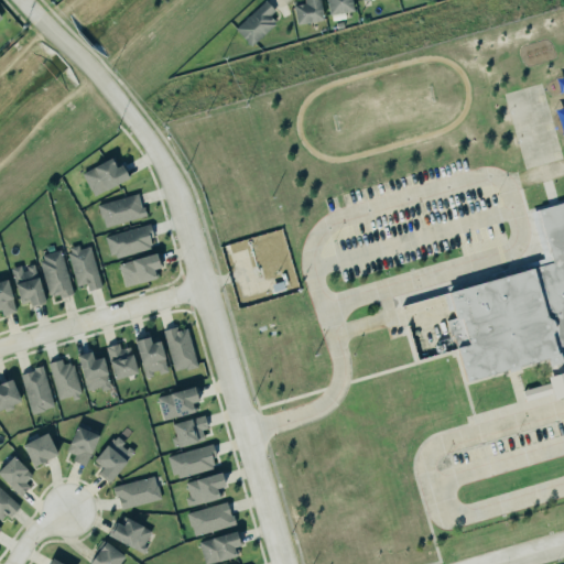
[(266,0),(261,0),(234,26),(249,44),(273,23),(271,21),(272,19),(268,14),(273,9),(266,0)]
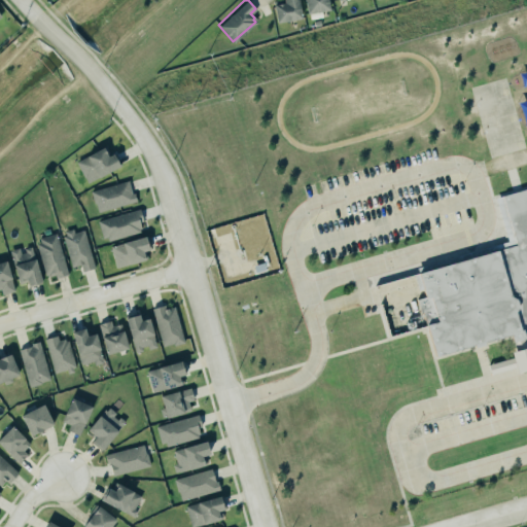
[(273,5),(277,24),(302,18),(297,0),(282,0),(283,3),(273,5)]
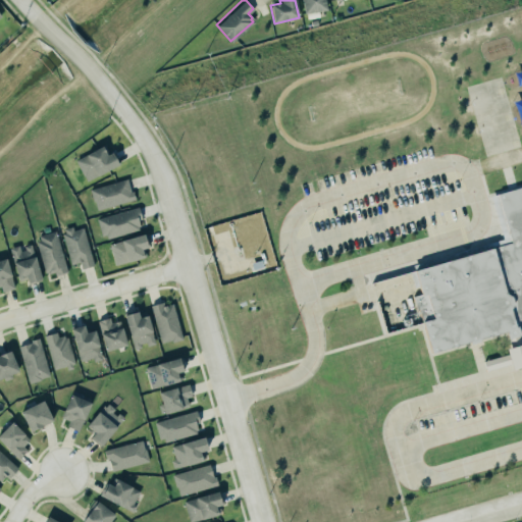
[(302,0),(304,14),(326,10),(324,0),(302,0)]
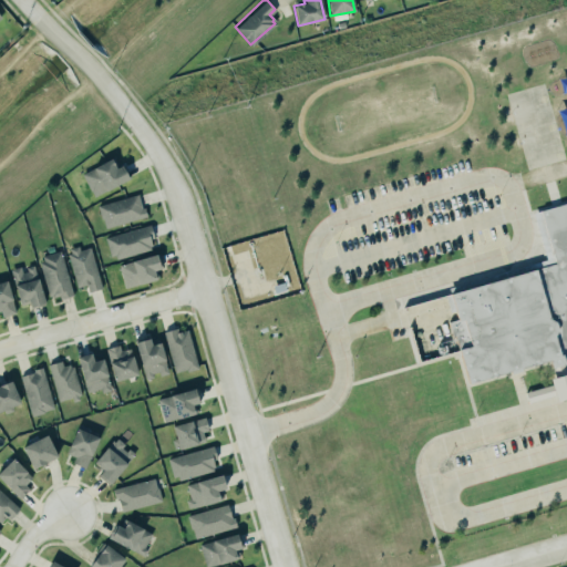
[(82,171),(91,195),(130,182),(124,165),(117,167),(114,160),(82,171)]
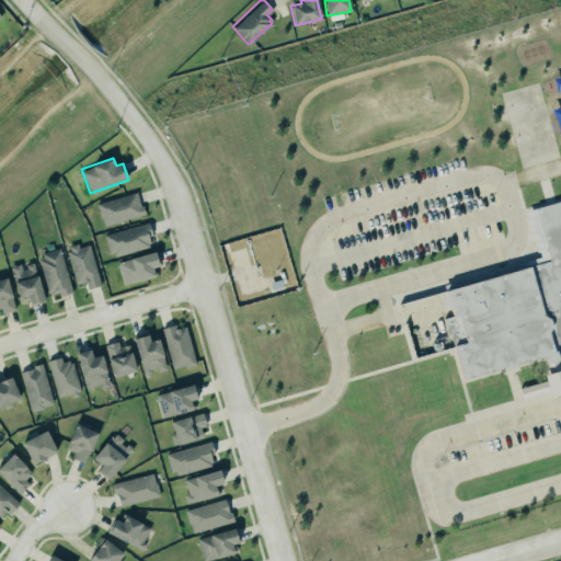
[(135,191),(139,205),(141,204),(144,213),(103,225),(100,215),(99,216),(94,202),(135,191)]
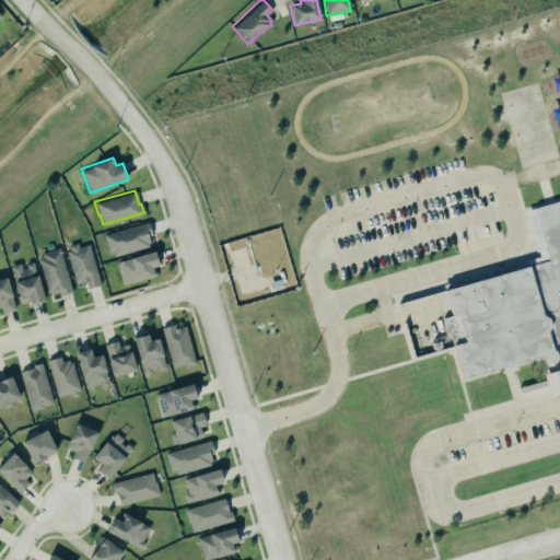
[(532,207),(559,198),(559,351),(461,378),(436,291),(546,259),(532,207)]
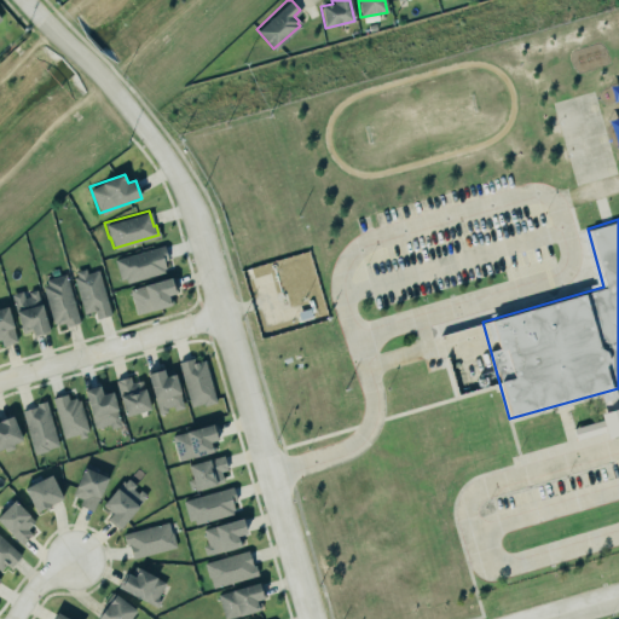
[(115,259),(121,284),(169,271),(162,247),(115,259)]
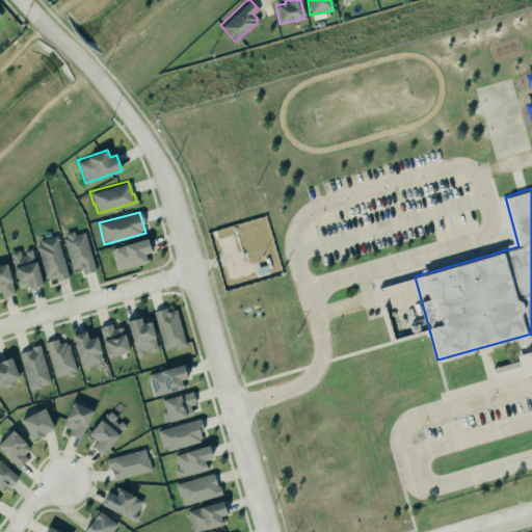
[(72,269),(81,267),(83,274),(96,271),(85,230),(63,236),(72,269)]
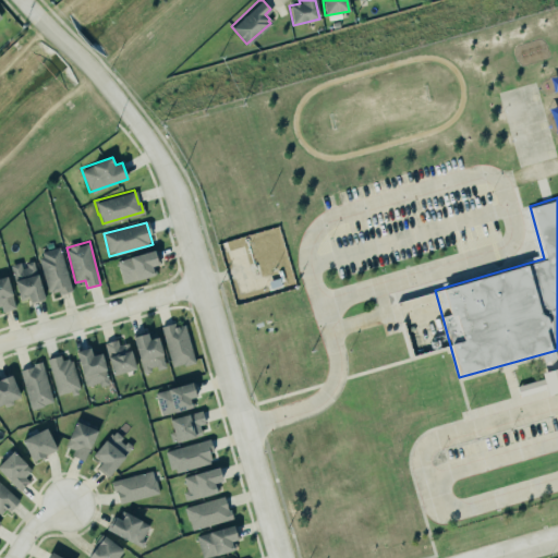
[(58,245),(70,290),(58,293),(57,290),(50,291),(49,290),(46,290),(37,257),(41,255),(40,251),(58,245)]
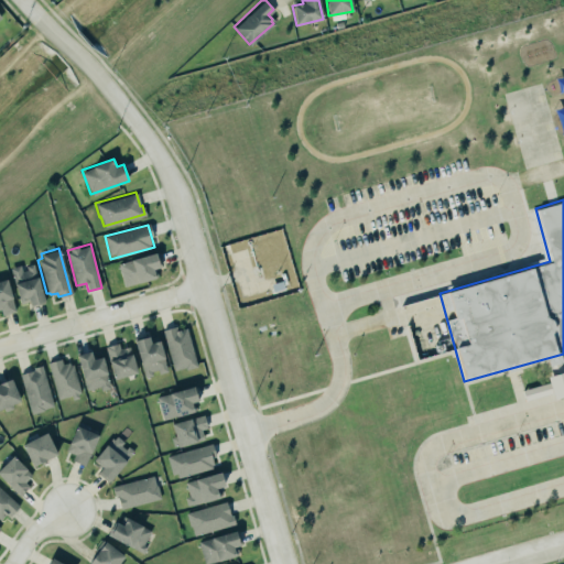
[(158,277),(155,269),(161,268),(156,252),(118,263),(125,286),(158,277)]
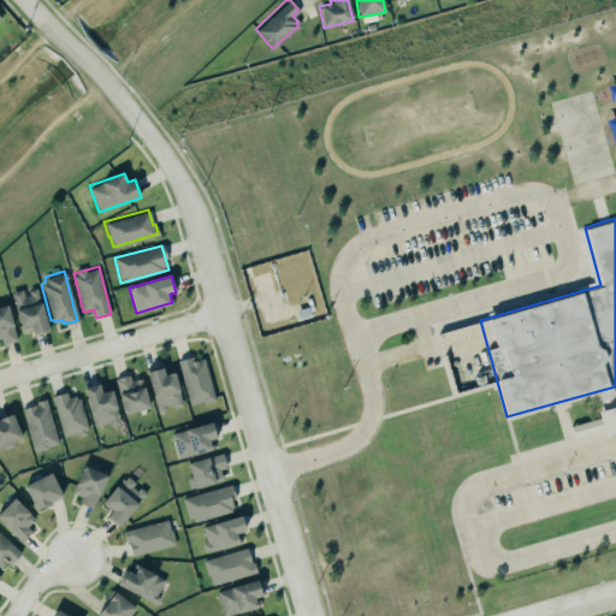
[(9,291),(19,288),(22,295),(28,294),(27,289),(35,286),(48,330),(31,335),(29,327),(21,331),(9,291)]
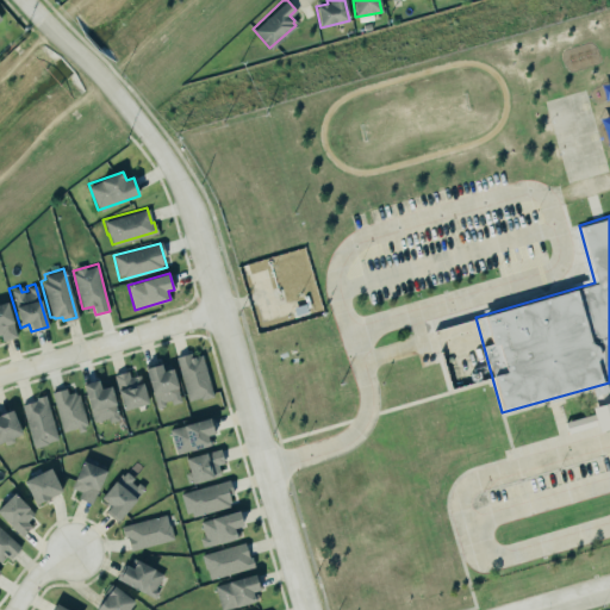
[(0,335),(2,341),(17,337),(7,302),(0,303),(0,335)]
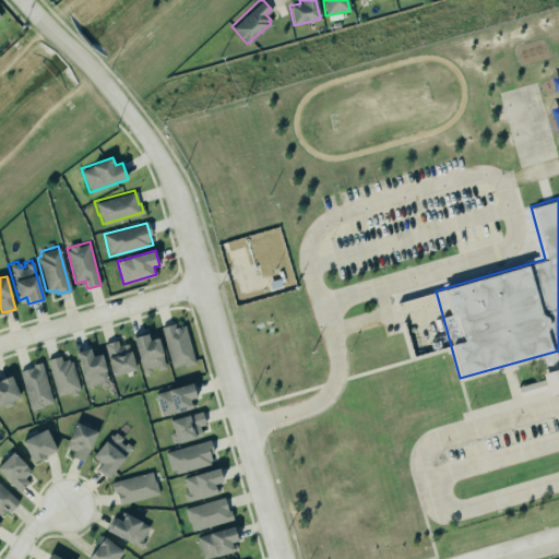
[(158,325),(173,321),(174,325),(183,322),(194,361),(182,365),(182,363),(170,366),(158,325)]
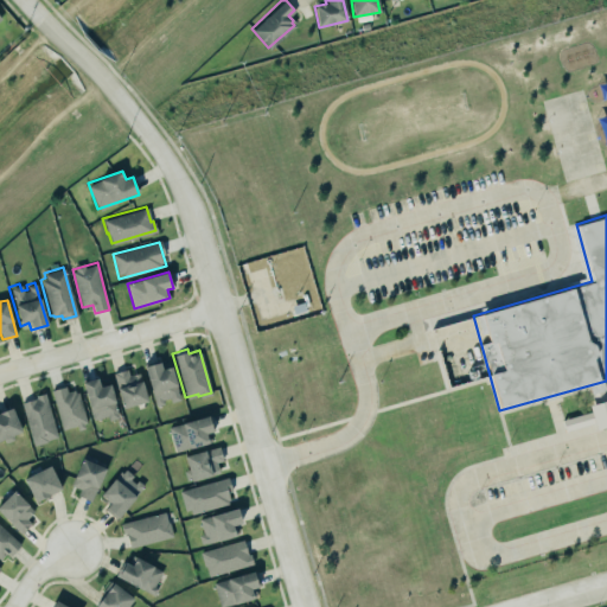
[(142,364),(158,359),(160,368),(170,364),(179,398),(168,401),(167,396),(161,398),(163,402),(154,404),(142,364)]
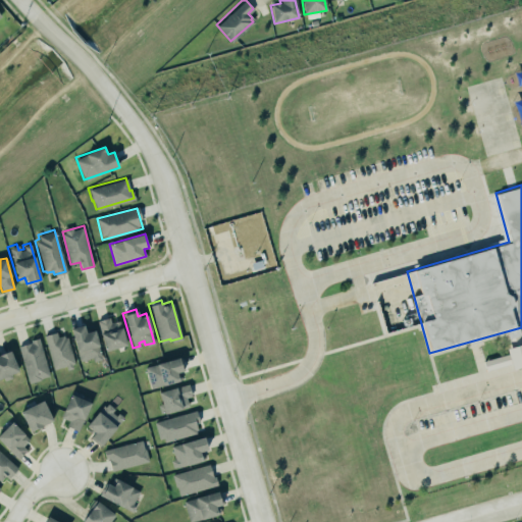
[(111,322),(110,318),(98,320),(104,351),(125,347),(120,321),(111,322)]
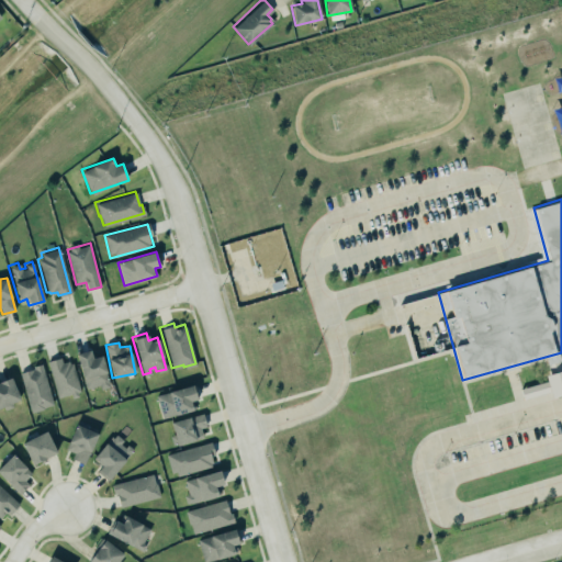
[(109,385),(103,356),(92,358),(91,350),(78,353),(85,390),(109,385)]
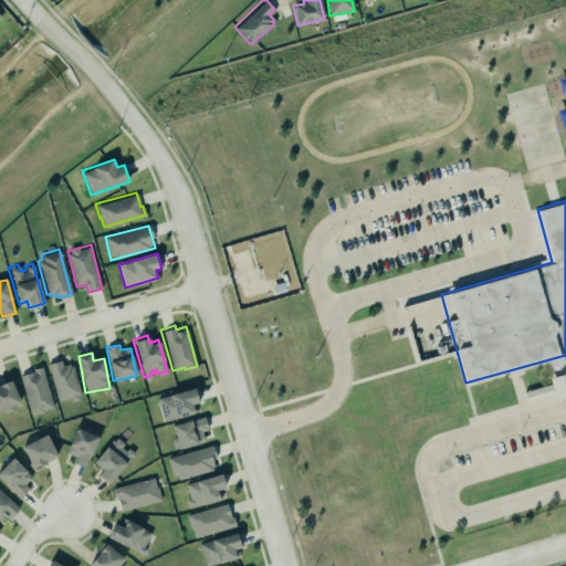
[(81,396),(73,364),(63,366),(62,360),(49,364),(59,401),(81,396)]
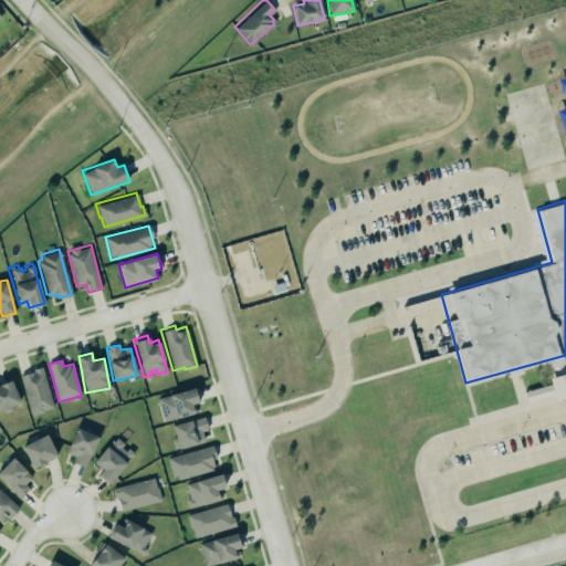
[(21,373),(29,415),(52,410),(44,368),(21,373)]
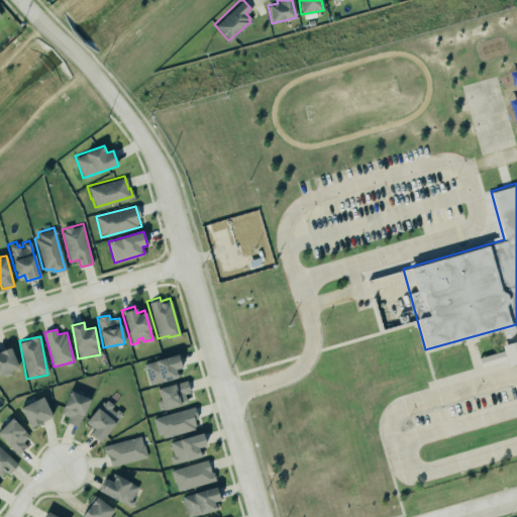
[(0,347),(0,373),(1,373),(3,376),(10,373),(9,370),(17,366),(8,344),(0,347)]
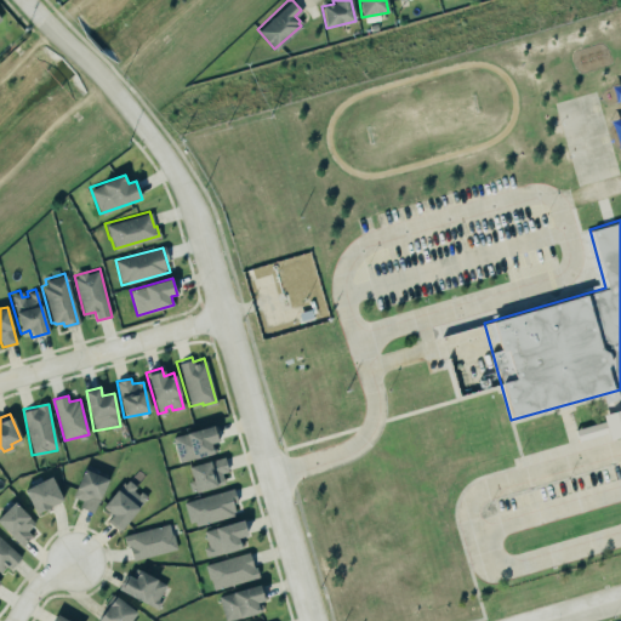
[(576,429),(577,439),(597,434),(594,425),(576,429)]
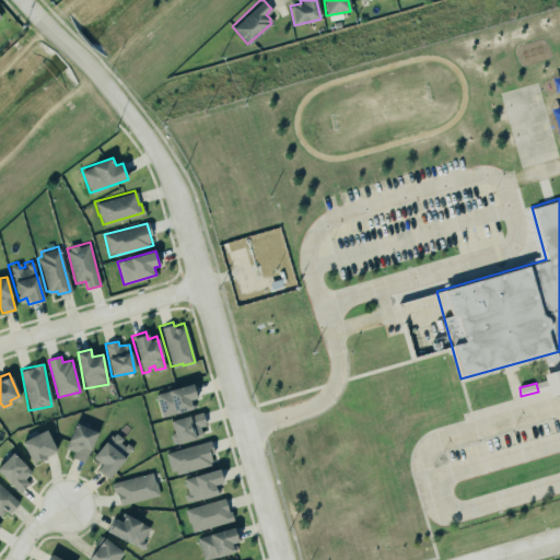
[(161,416),(195,409),(194,399),(197,398),(195,385),(156,392),(161,416)]
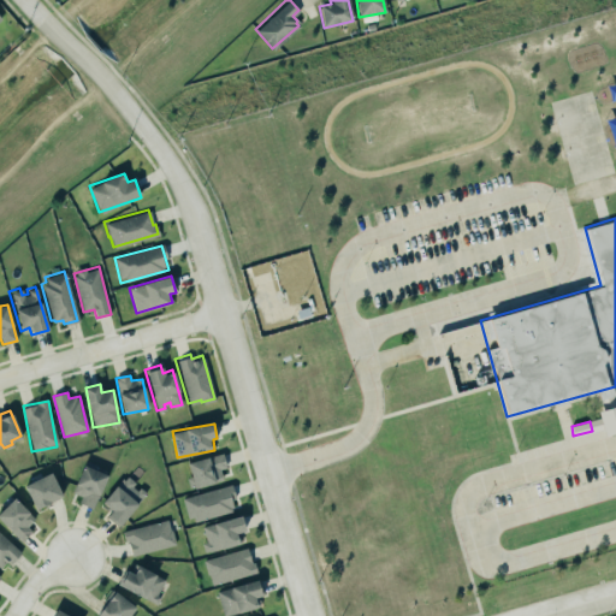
[(187,463),(190,477),(187,478),(190,490),(223,480),(220,469),(226,468),(223,452),(187,463)]
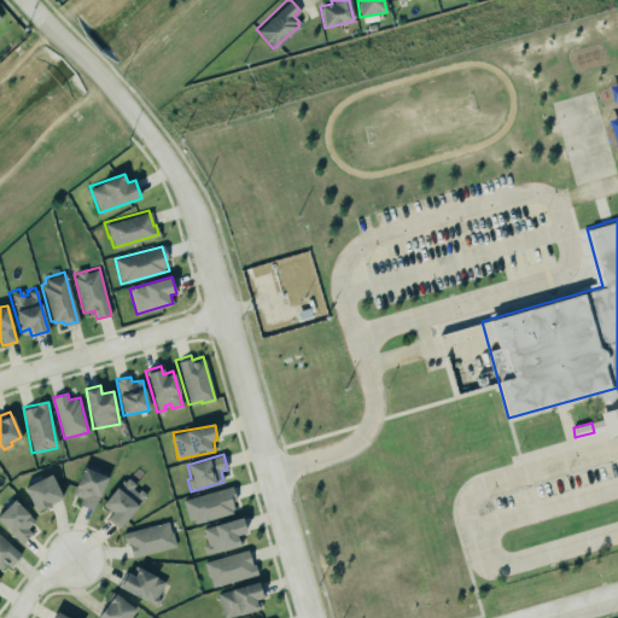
[(82,465),(70,493),(80,496),(76,503),(91,509),(106,474),(82,465)]
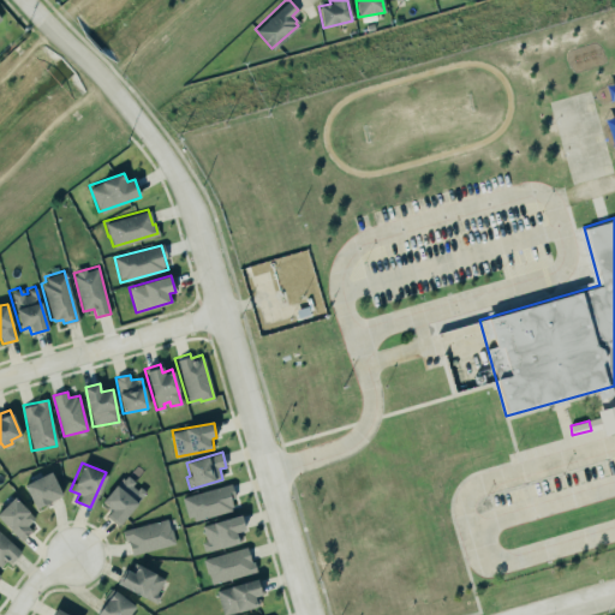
[(34,507),(60,494),(49,470),(22,483),(34,507)]
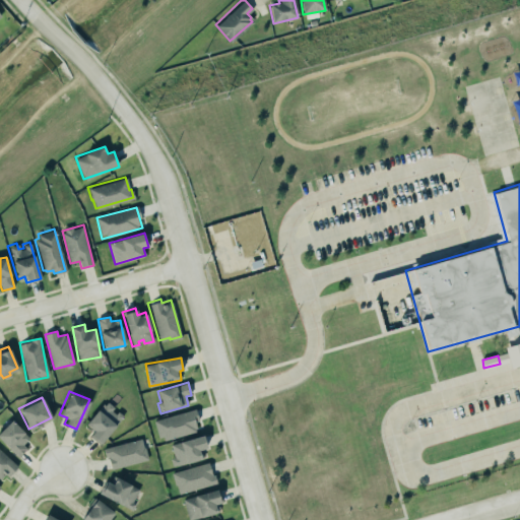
[(98,443),(121,414),(117,411),(115,413),(110,409),(113,406),(107,400),(104,404),(102,402),(85,423),(93,429),(88,435),(98,443)]
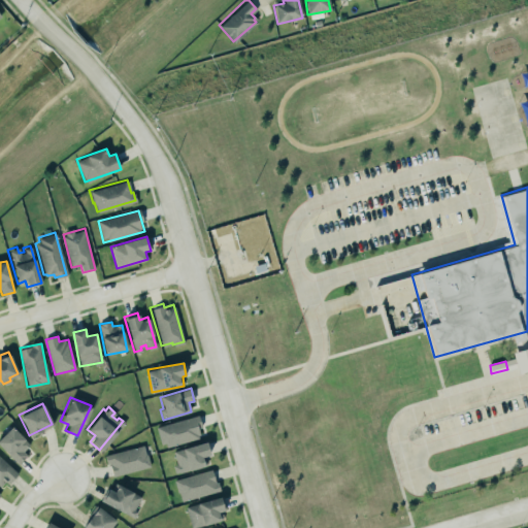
[(156,427),(162,448),(200,437),(198,430),(202,429),(198,415),(156,427)]
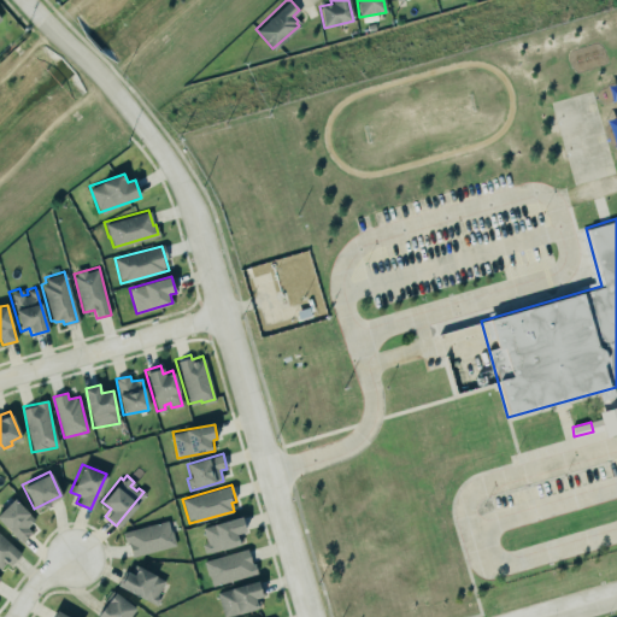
[(0,522),(0,507),(12,497),(28,511),(27,512),(33,518),(30,521),(29,522),(25,526),(30,530),(19,541),(0,522)]
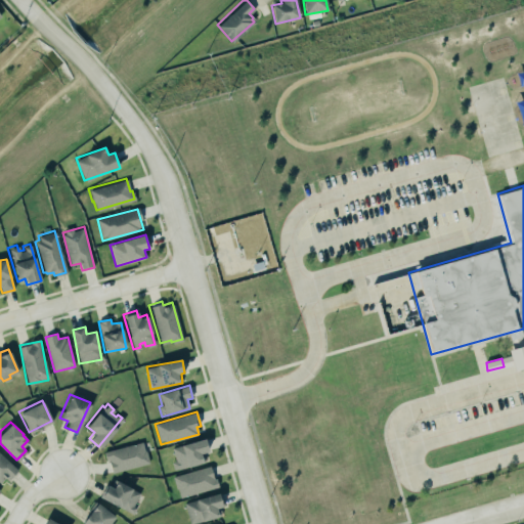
[(203,436),(207,449),(201,451),(204,460),(173,469),(171,462),(174,461),(170,446),(203,436)]
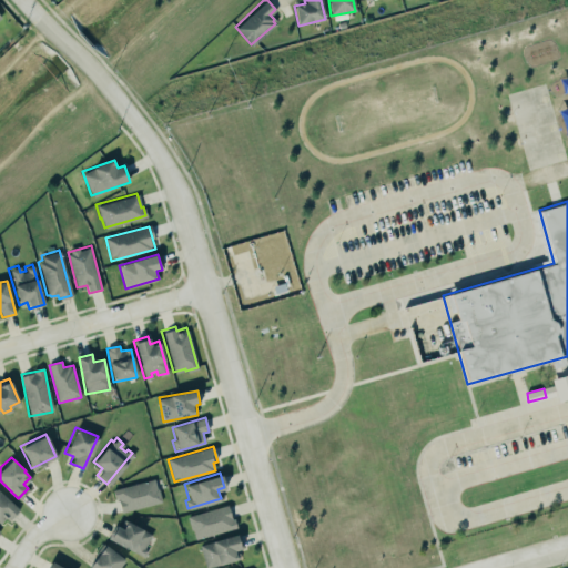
[(114,488),(119,511),(161,504),(156,480),(114,488)]
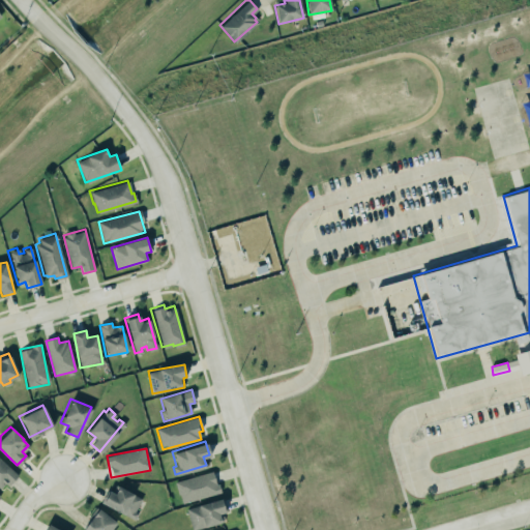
[(0,459),(17,474),(8,483),(4,480),(0,484),(0,459)]
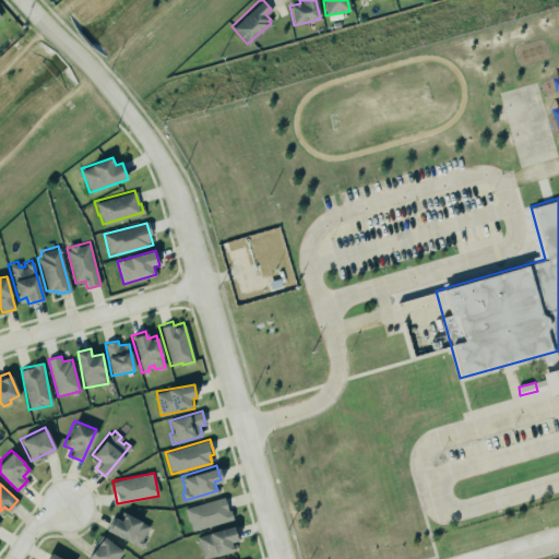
[(185,508),(191,531),(232,521),(226,497),(185,508)]
